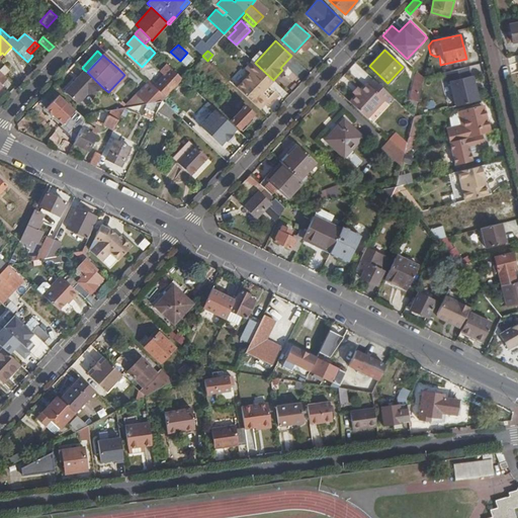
[(283,71),(294,59),(291,56),(280,68),(282,70),(283,71)]
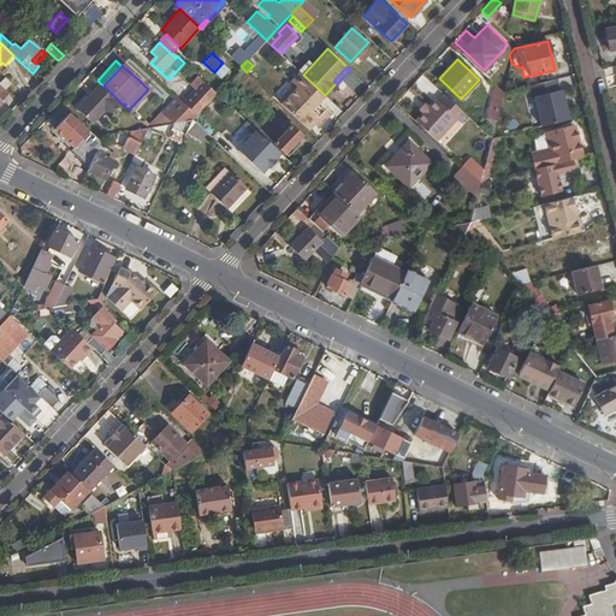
[(301,90),(284,107),(306,126),(311,120),(324,107),(320,104),(326,96),(325,95),(304,76),(296,86),(301,90)]
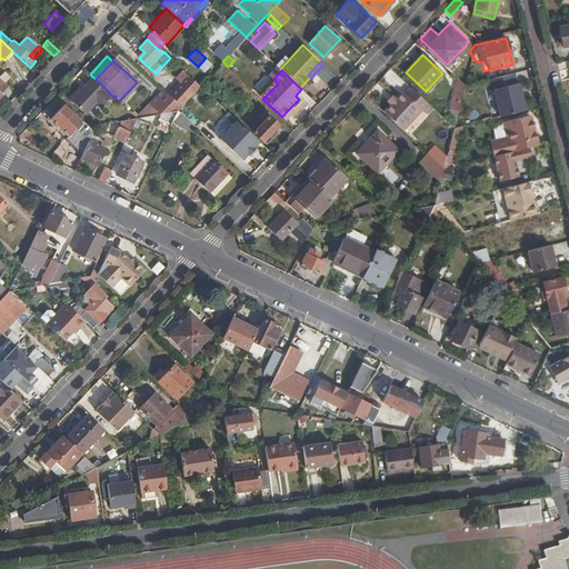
[(458,78),(466,85),(471,79),(465,72),(458,78)]
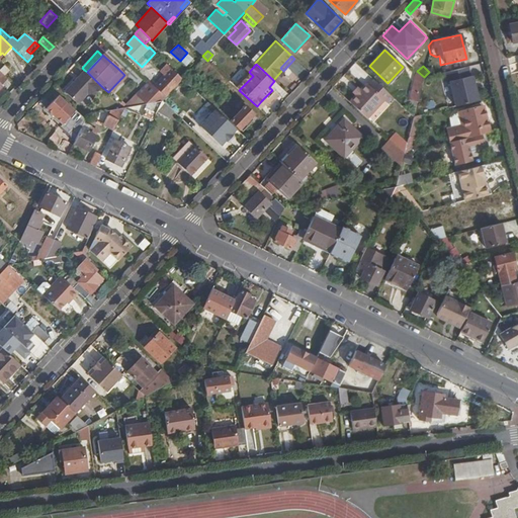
[(446,72),(448,79),(472,73),(470,67),(446,72)]
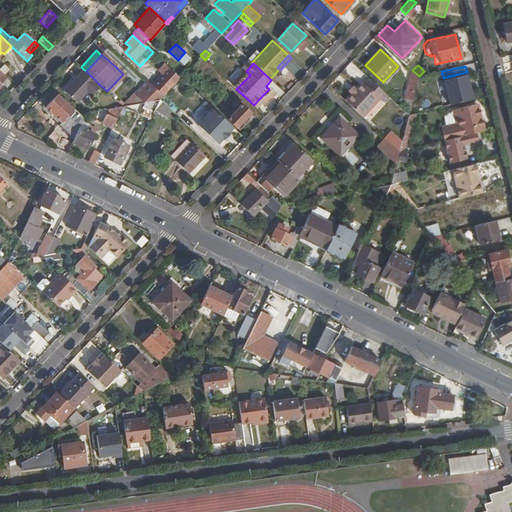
[(163,96),(180,77),(169,67),(152,85),(163,96)]
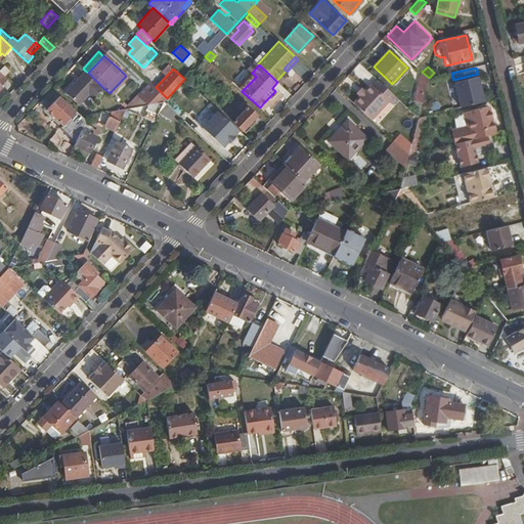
[(88,73),(85,71),(66,92),(79,104),(88,95),(93,98),(103,88),(88,73)]
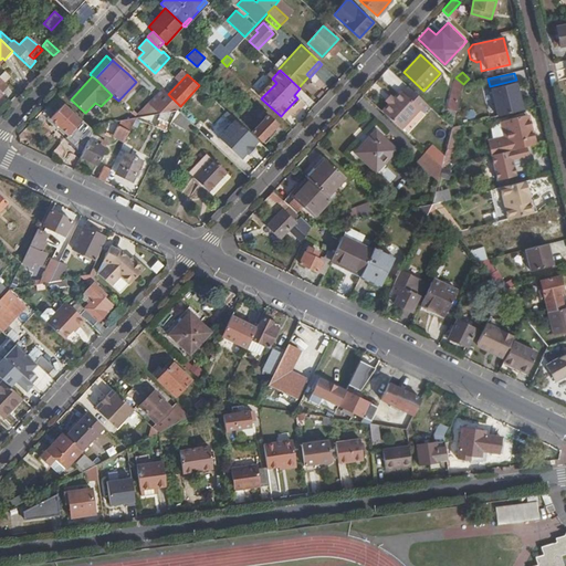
[(310,77),(308,76),(299,87),(300,88),(301,90),(311,80),(310,77)]
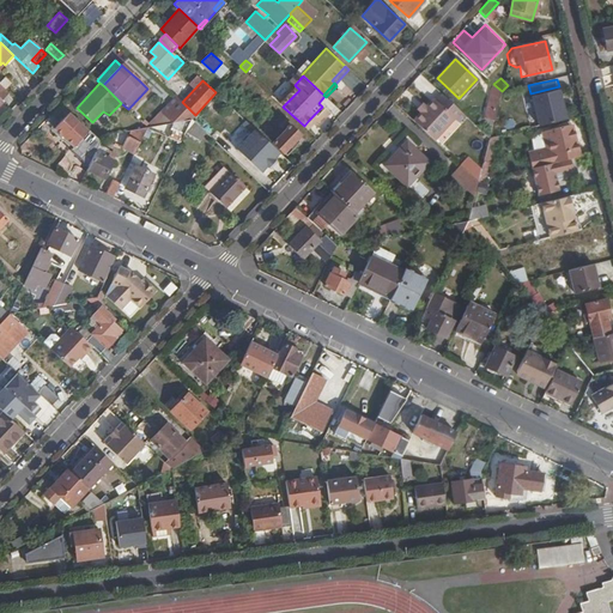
[(489,119),(493,121),(497,110),(502,91),(493,84),(484,117),(489,119)]
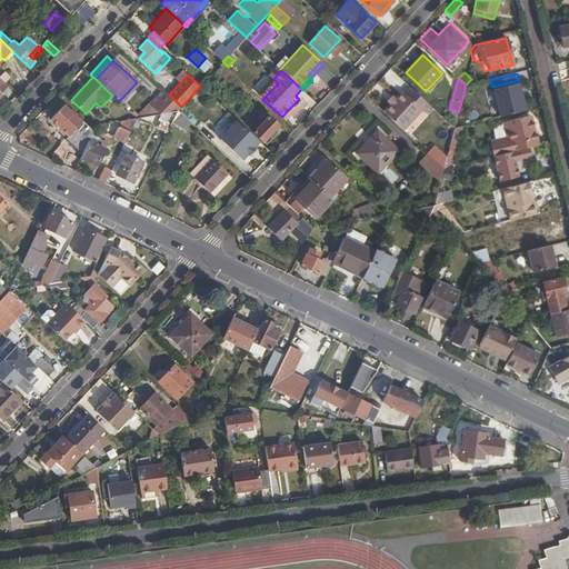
[(388,100),(380,108),(400,127),(419,106),(423,110),(429,103),(408,83),(402,89),(400,87),(392,95),(388,100)]
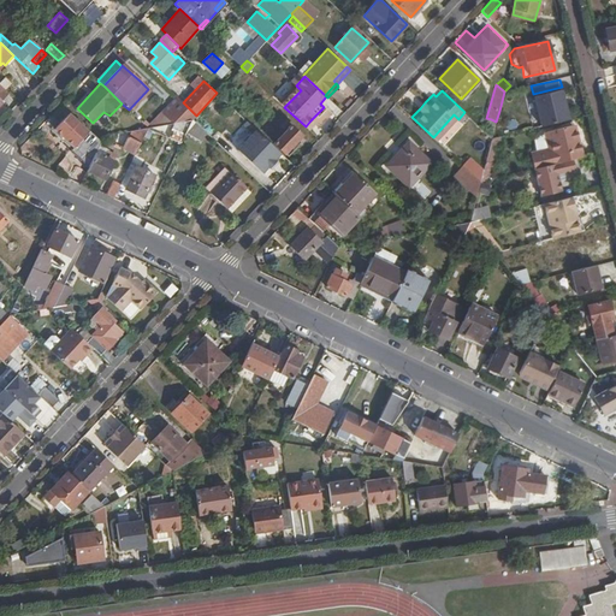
[(527,100),(535,128),(561,122),(554,93),(527,100)]
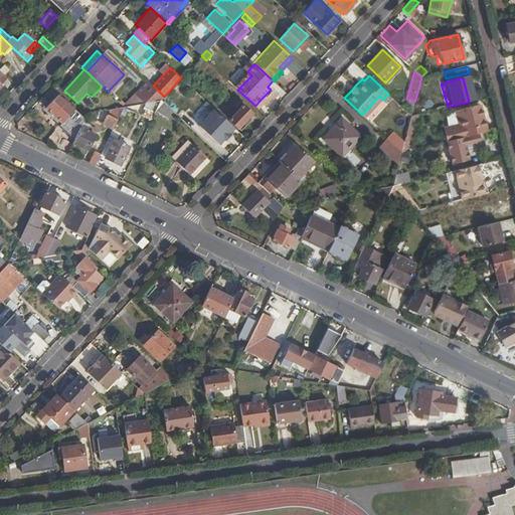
[(160,100),(164,97),(153,86),(151,83),(139,95),(147,103),(160,100)]
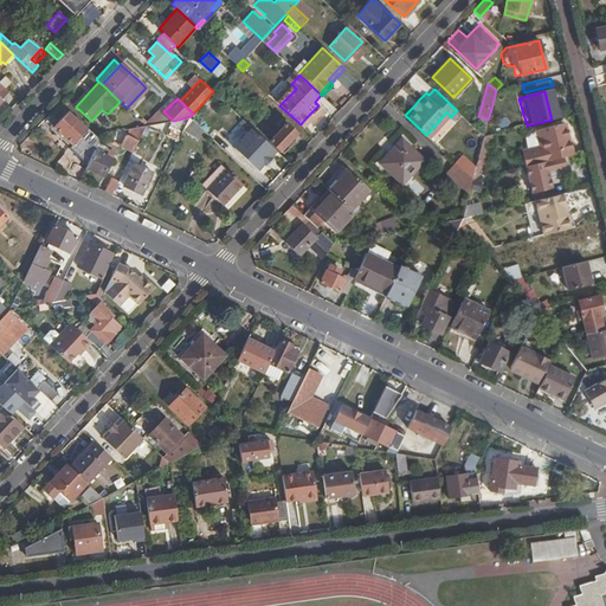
[(201,126),(214,111),(208,105),(194,118),(201,126)]
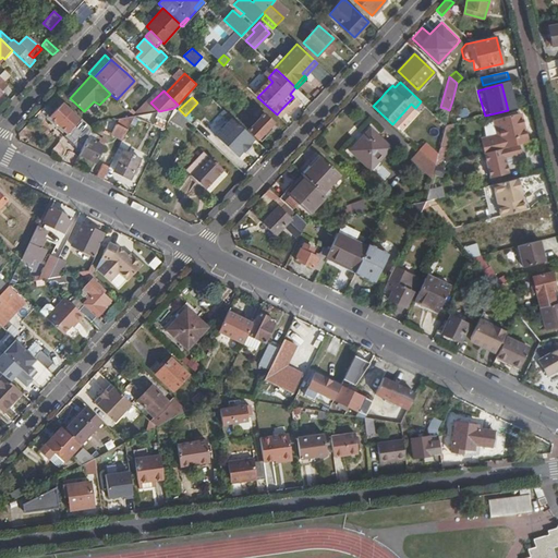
[(298,100),(293,97),(281,109),(286,113),(298,100)]
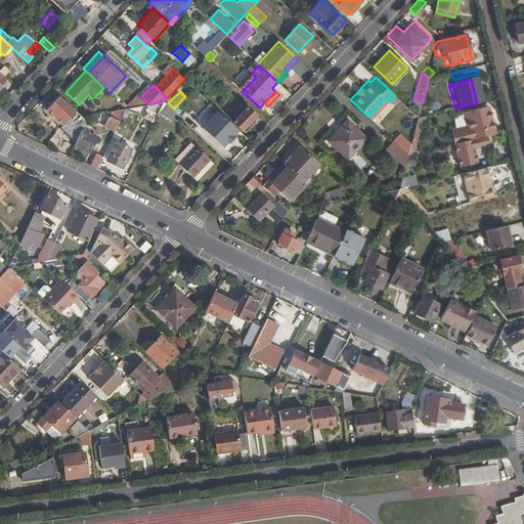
[(77,112),(59,94),(46,108),(62,126),(77,112)]
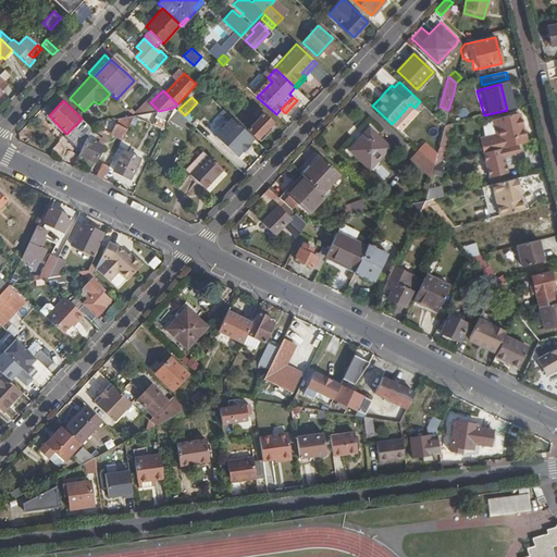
[(448,110),(445,125),(457,122),(462,102),(452,100),(448,110)]
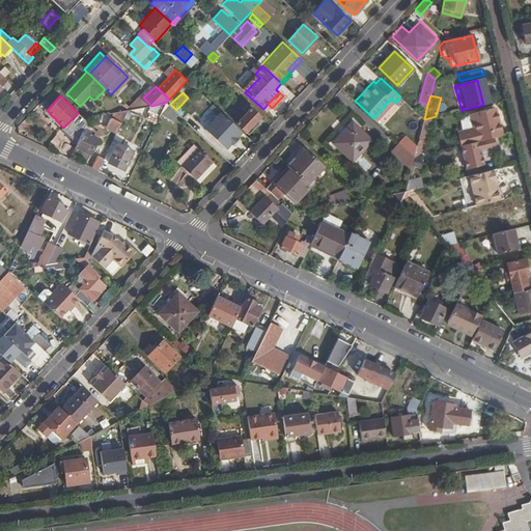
[(173,110),(165,103),(160,114),(169,118),(173,110)]
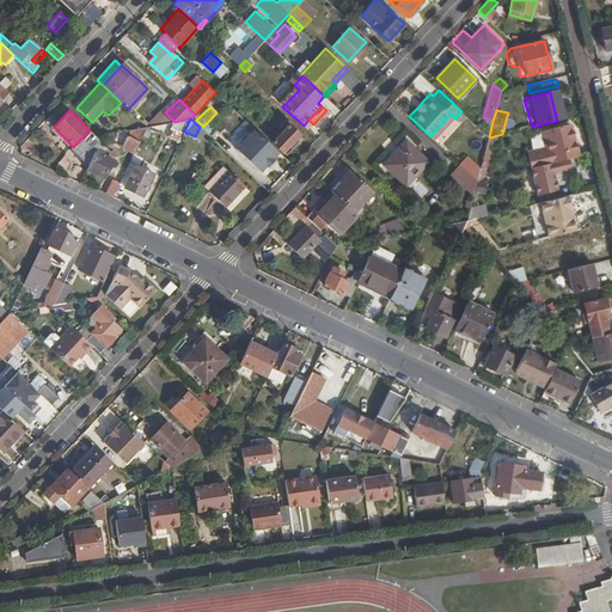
[(221,135),(236,148),(254,128),(244,120),(228,136),(224,132),(221,135)]
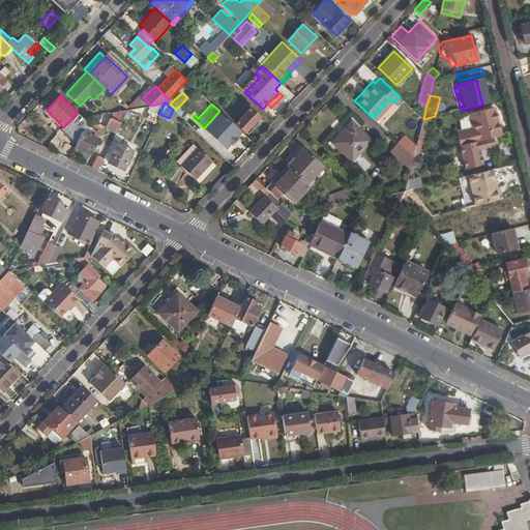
[(458,136),(461,145),(478,140),(501,134),(497,117),(495,117),(493,107),(476,111),(480,129),(458,136)]
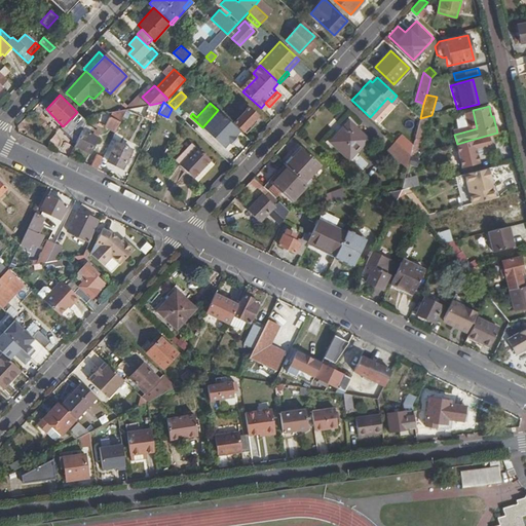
[(257,115),(248,107),(234,121),(243,130),(257,115)]
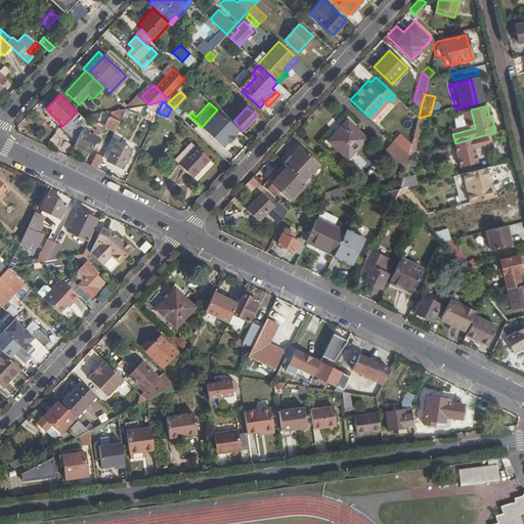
[(115,131),(126,108),(113,112),(111,116),(108,115),(103,125),(115,131)]
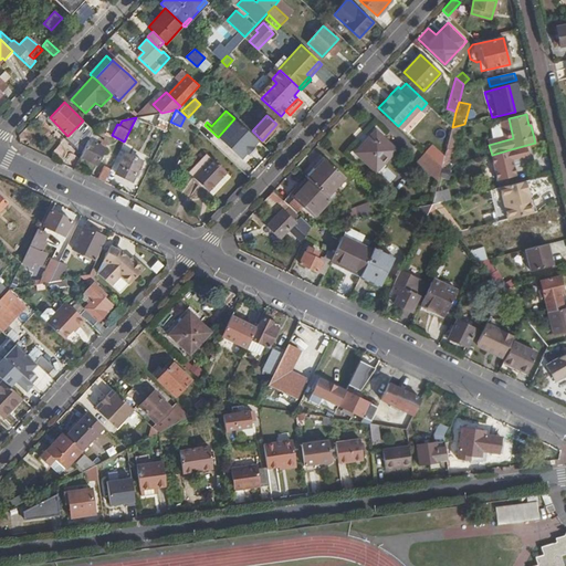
[(251,146),(258,139),(234,118),(218,137),(240,158),(245,152),(248,153),(252,147),(251,146)]
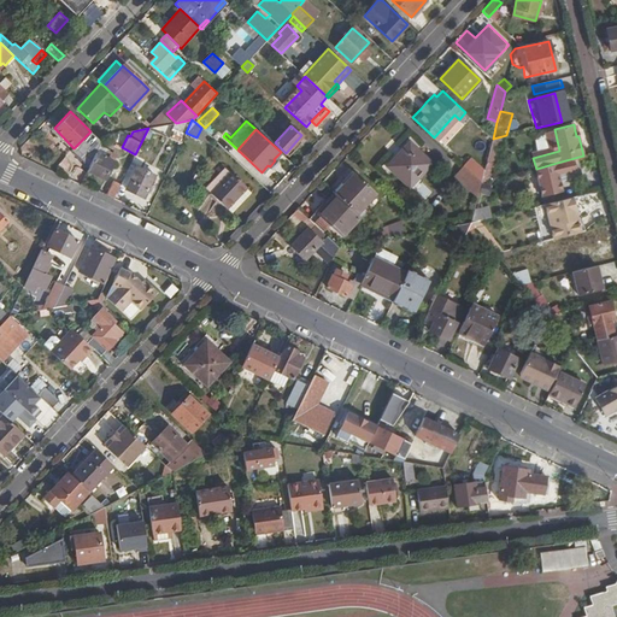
[(101,142),(95,136),(88,153),(94,157),(97,152),(99,146),(101,142)]
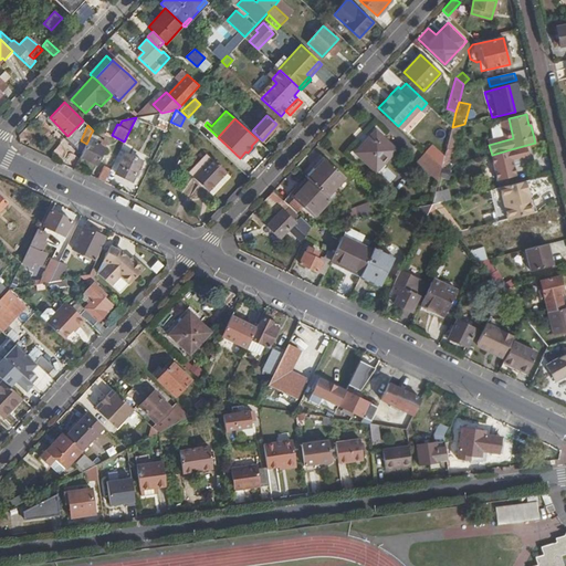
[(397,149),(376,130),(355,153),(376,173),(397,149)]
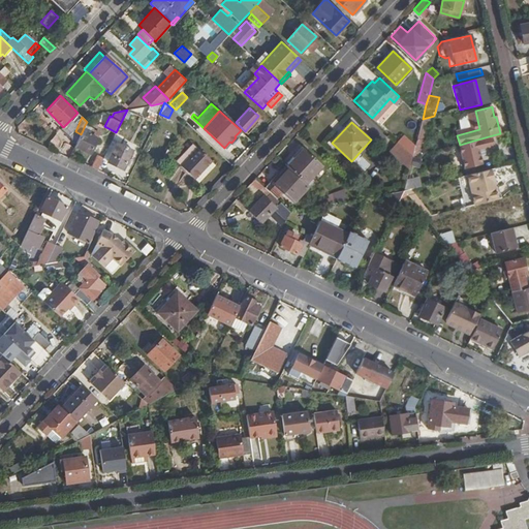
[(93,129),(85,125),(83,130),(90,133),(93,129)]
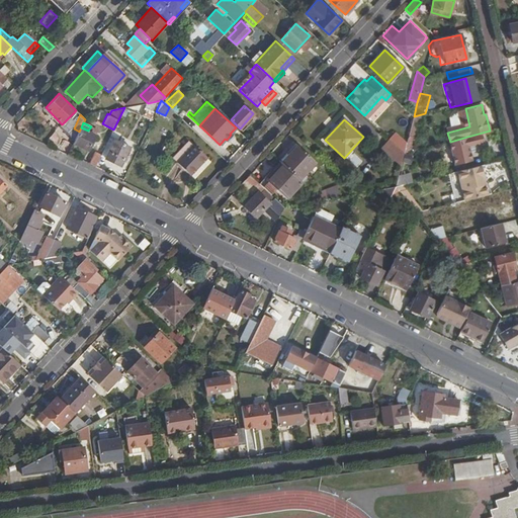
[(88,131),(81,127),(79,132),(73,143),(87,151),(97,130),(91,126),(88,131)]
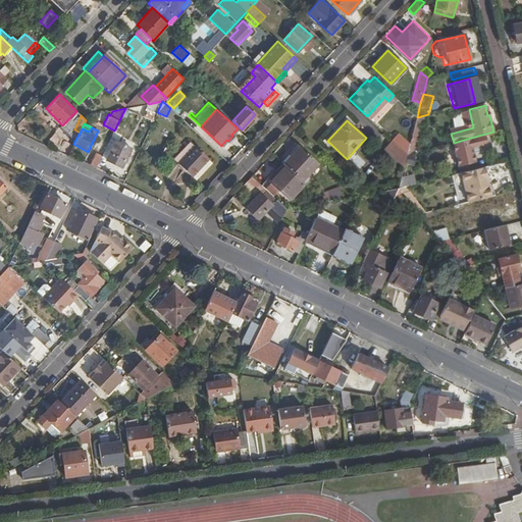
[(471,138),(454,143),(459,166),(476,162),(471,138)]
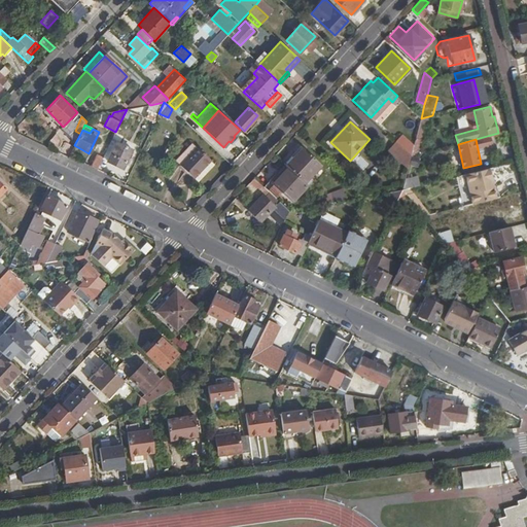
[(412,155),(396,141),(387,150),(408,170),(412,155)]
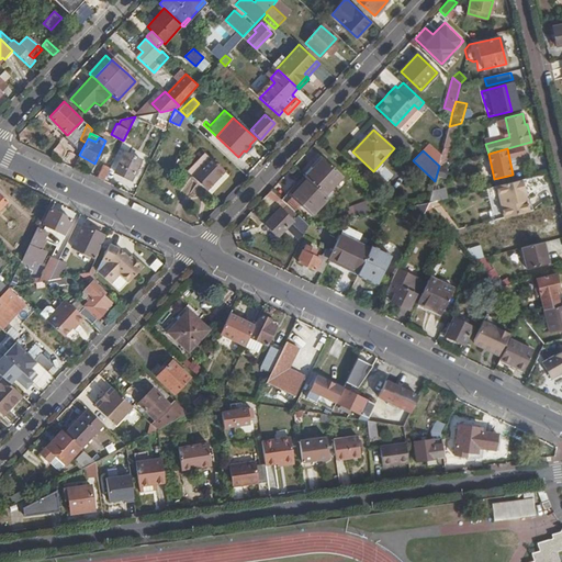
[(139,159),(124,152),(114,171),(131,179),(134,171),(137,173),(139,167),(137,165),(139,159)]
